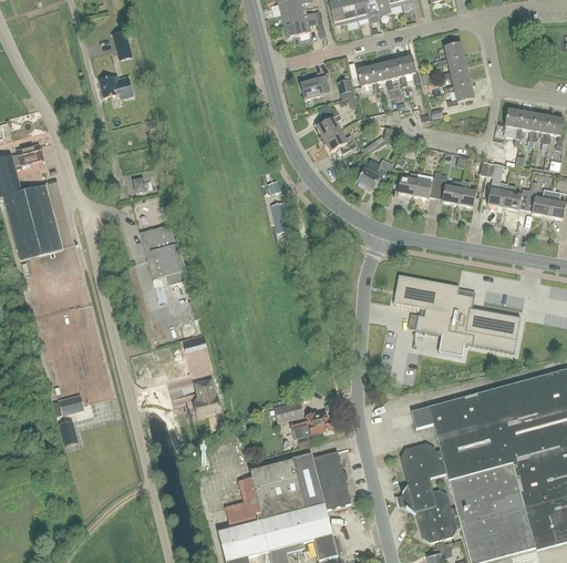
[(281,13),(305,8),(303,2),(312,0),(287,0),(278,2),(281,13)]
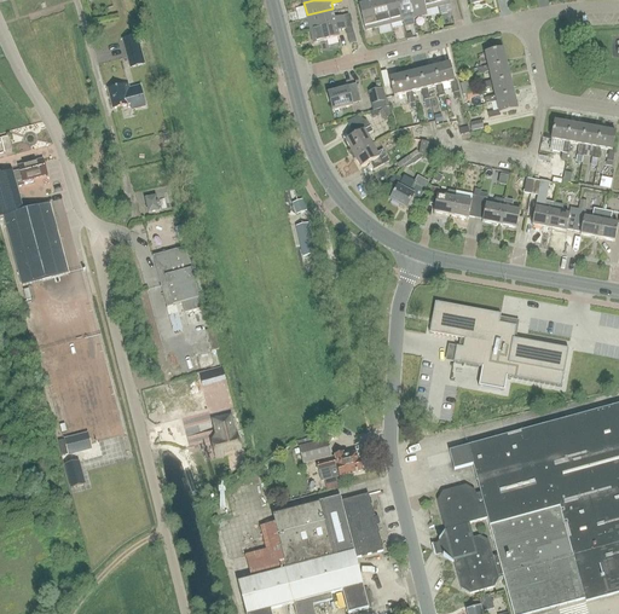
[(365,27),(377,23),(371,0),(359,0),(365,27)]
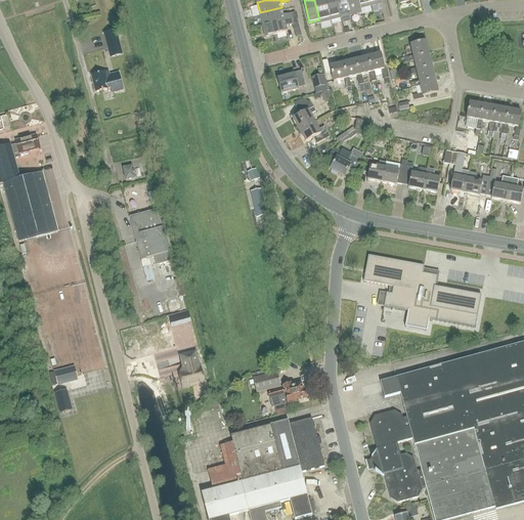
[(330,17),(325,0),(314,0),(319,19),(330,17)]
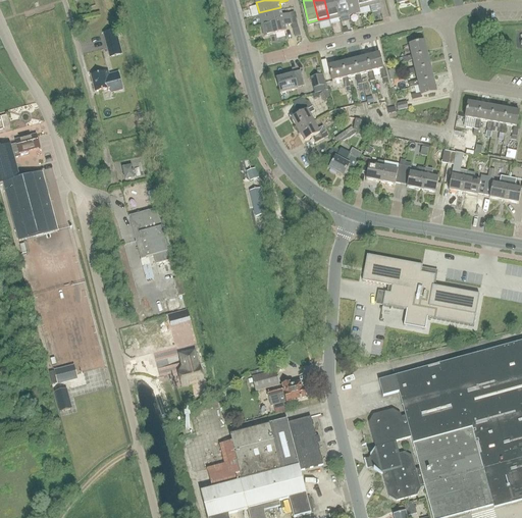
[(324,0),(328,17),(338,14),(334,0),(324,0)]
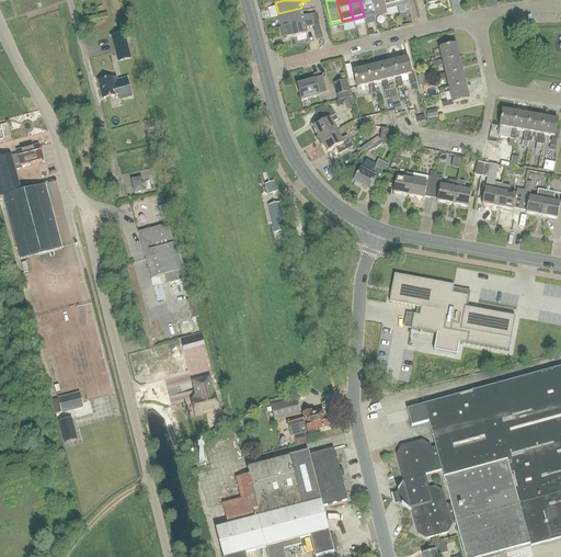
[(376,13),(371,0),(359,0),(364,15),(376,13)]
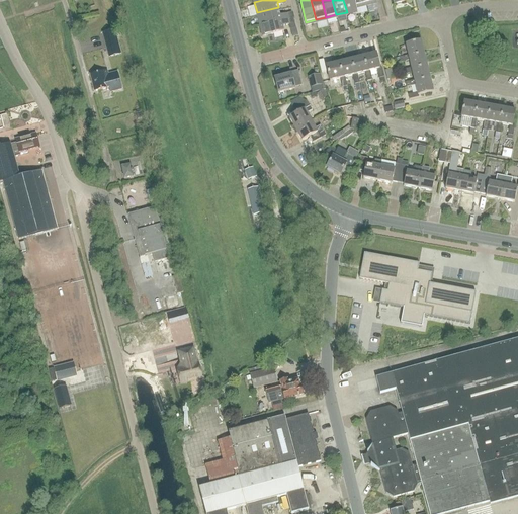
[(343,0),(347,12),(357,9),(356,5),(354,0),(343,0)]
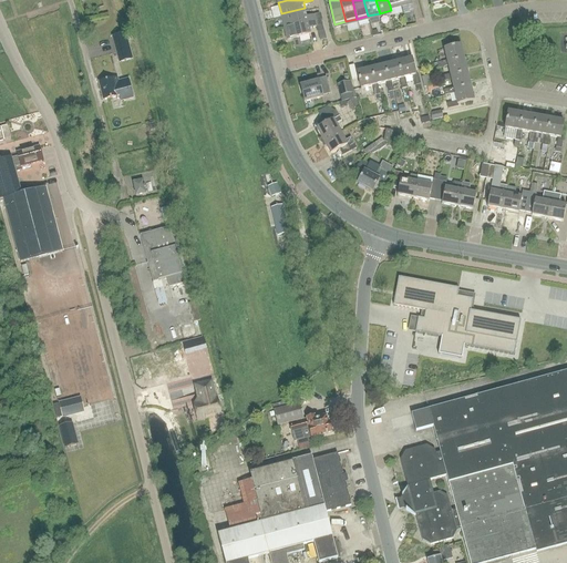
[(306,13),(305,8),(281,13),(284,24),(321,16),(319,10),(306,13)]
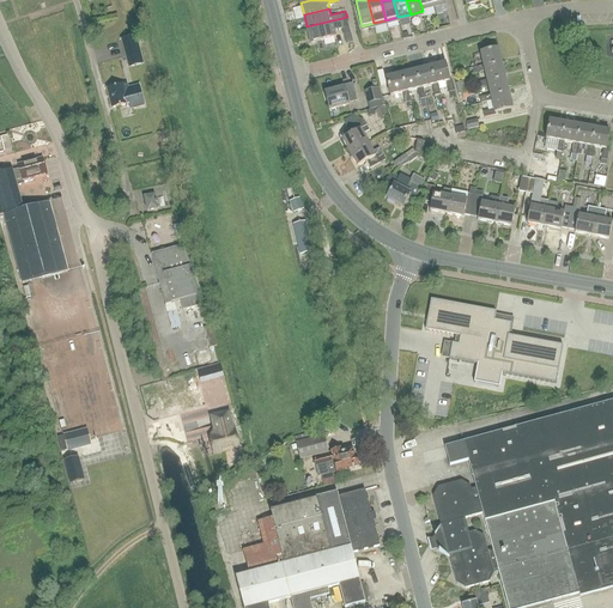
[(347,17),(307,26),(310,40),(335,32),(334,26),(341,25),(343,31),(350,29),(347,17)]
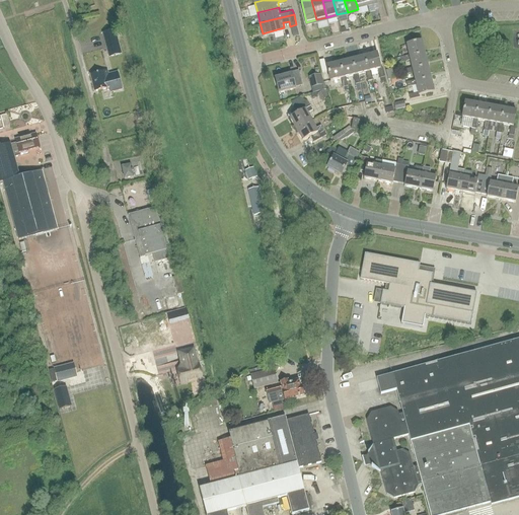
[(115,26),(102,29),(106,47),(119,44),(115,26)]
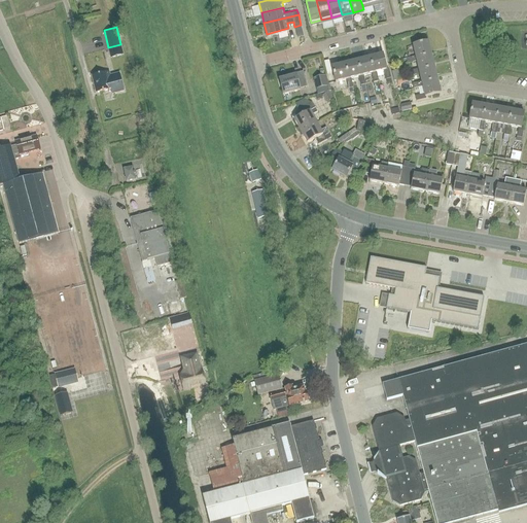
[(407,60),(416,58),(416,55),(431,51),(428,38),(413,42),(415,53),(406,55),(407,60)]
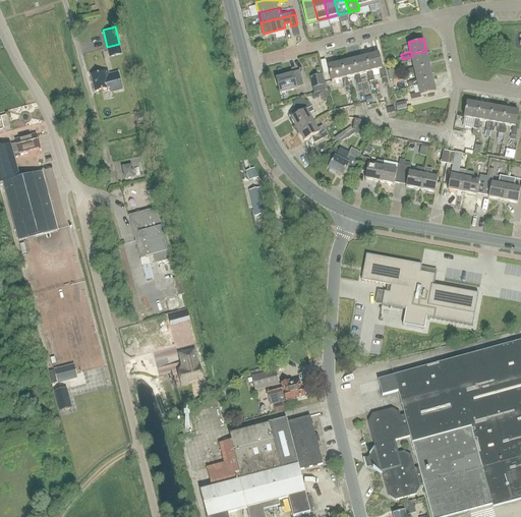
[(378,50),(365,53),(369,68),(371,68),(379,66),(382,74),(386,73),(384,64),(382,65),(378,50)]
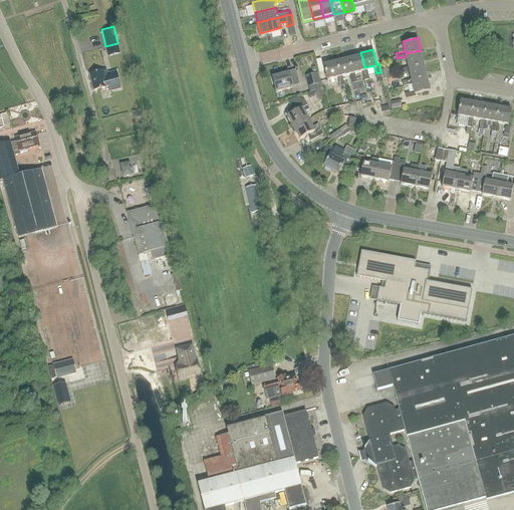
[(400,70),(409,68),(409,66),(424,62),(421,50),(406,53),(406,56),(408,63),(399,65),(400,70)]
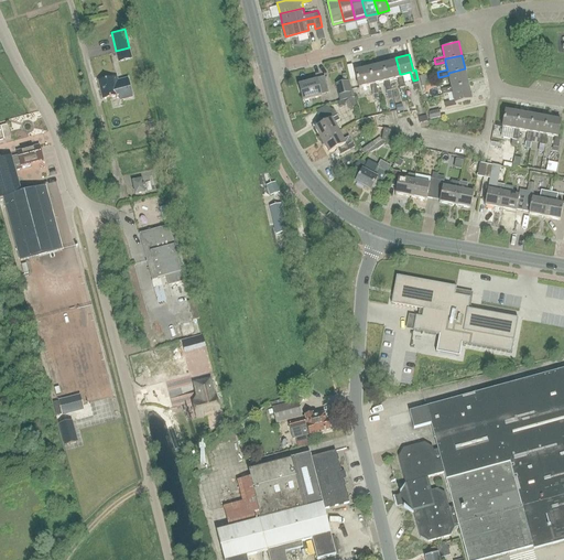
[(400,84),(404,83),(402,74),(400,74),(396,57),(382,61),(386,77),(389,77),(397,75),(400,84)]
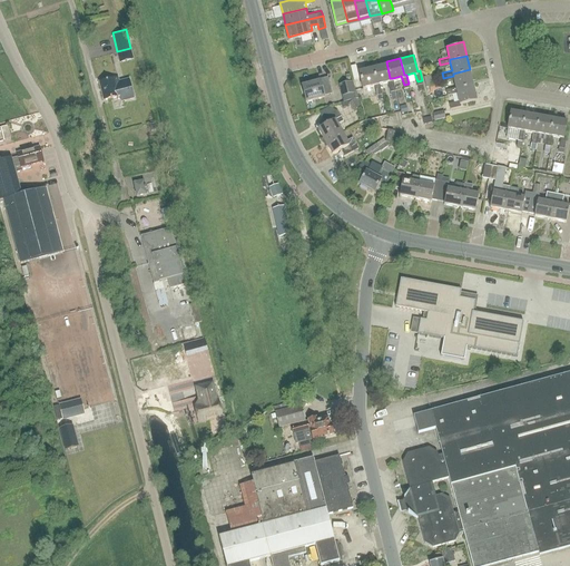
[(395,87),(393,78),(390,78),(386,61),(372,66),(376,81),(380,81),(387,79),(390,88),(395,87)]
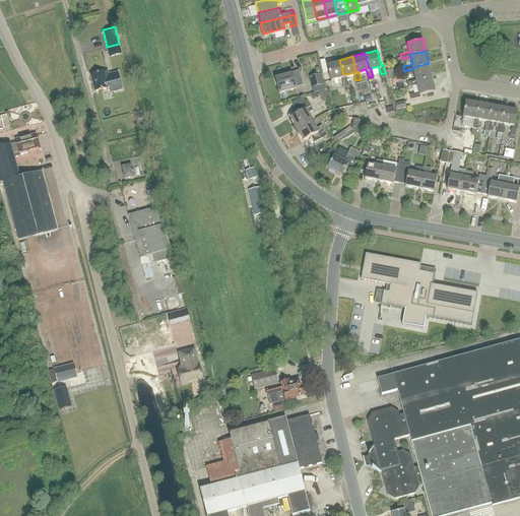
[(348,82),(346,74),(343,74),(339,60),(327,63),(331,77),(341,75),(343,84),(348,82)]
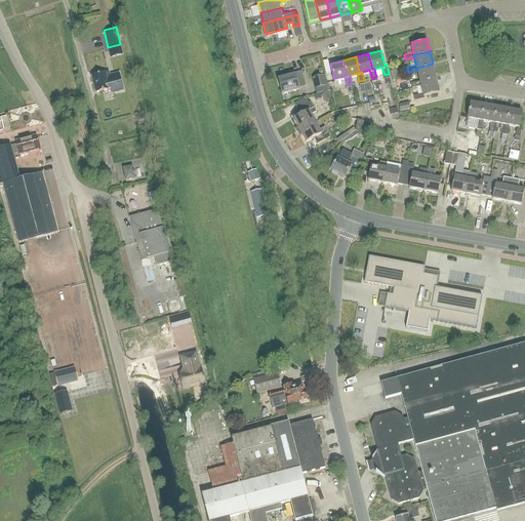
[(411,85),(420,82),(420,80),(435,76),(433,64),(417,68),(417,70),(419,77),(410,80),(411,85)]
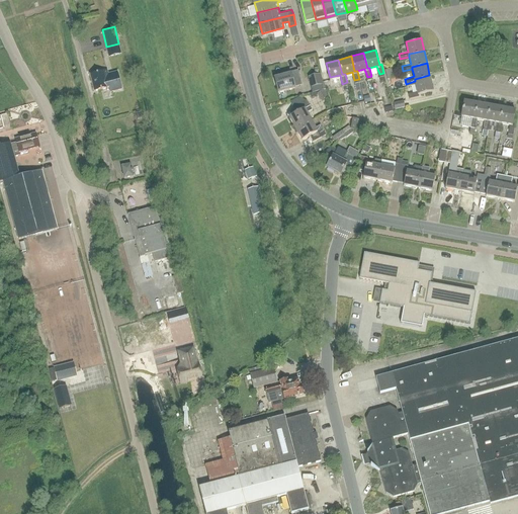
[(106,67),(89,71),(94,88),(108,84),(109,88),(121,85),(116,68),(107,71),(106,67)]
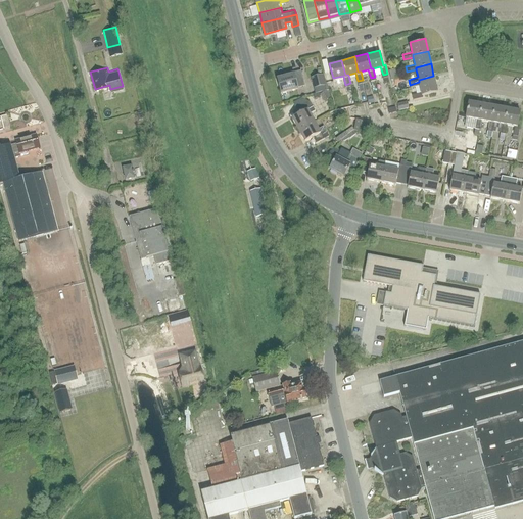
[(296,85),(303,83),(300,67),(285,72),(285,74),(276,76),(280,90),(297,86),(296,85)]
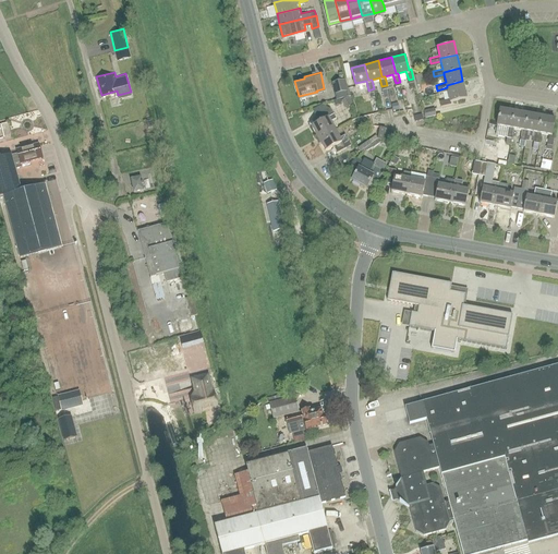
[(336,96),(349,93),(344,75),(331,79),(336,96)]
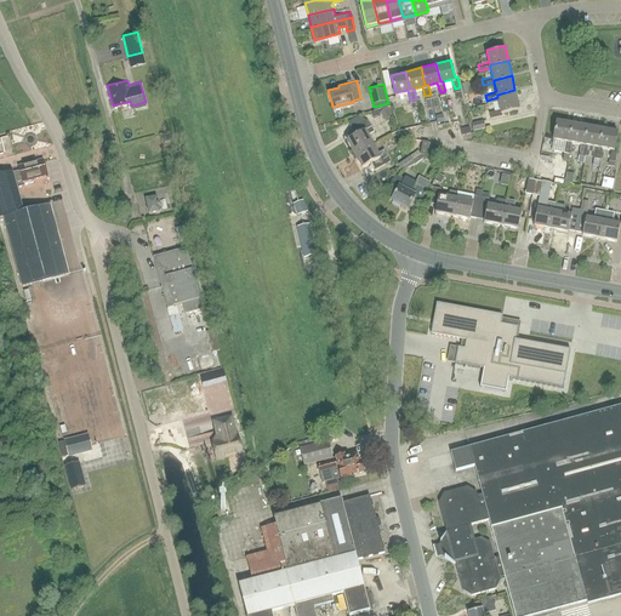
[(518,106),(514,90),(497,95),(497,97),(500,107),(489,109),(490,114),(502,112),(501,109),(518,106)]
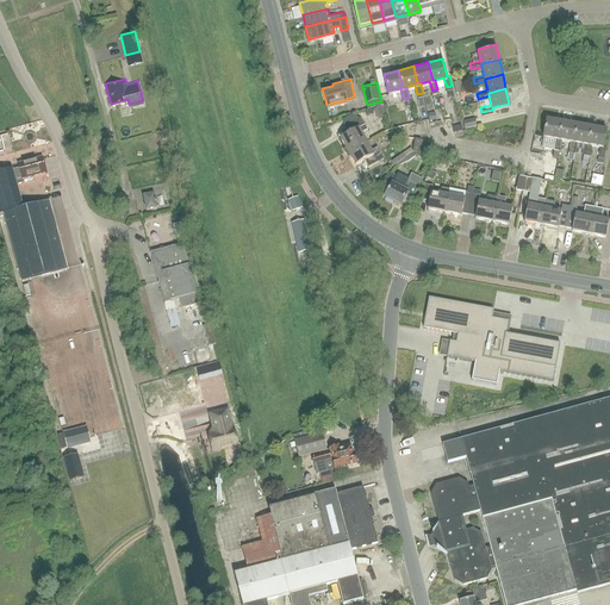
[(378,114),(386,110),(381,101),(373,106),(378,114)]
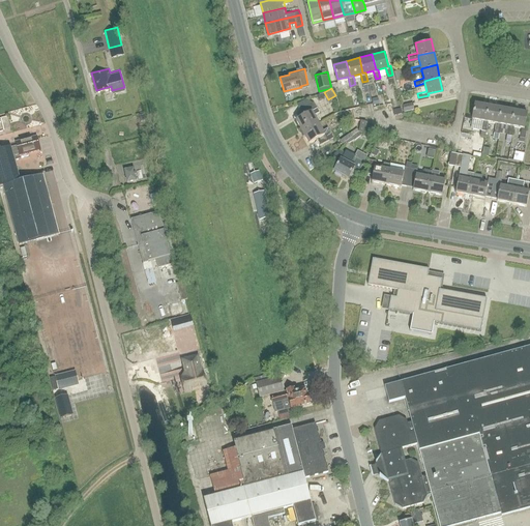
[(394,115),(403,114),(401,96),(392,97),(394,115)]
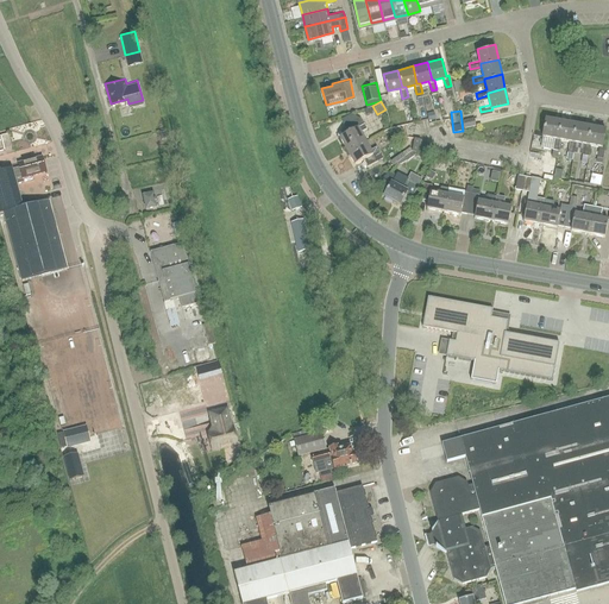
[(346,148),(365,138),(360,129),(366,125),(360,114),(344,123),(347,130),(339,134),(346,148)]
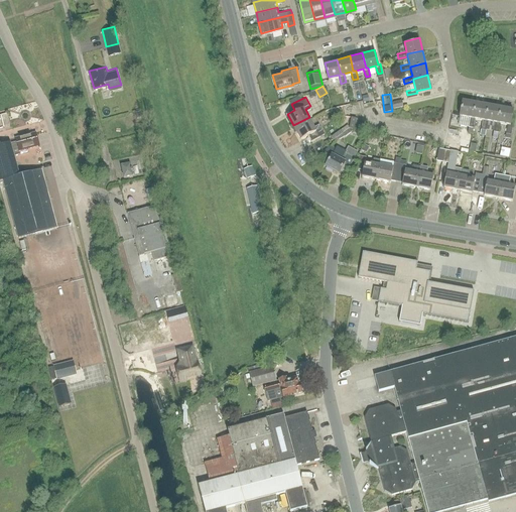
[(393,106),(403,103),(401,97),(391,99),(393,106)]
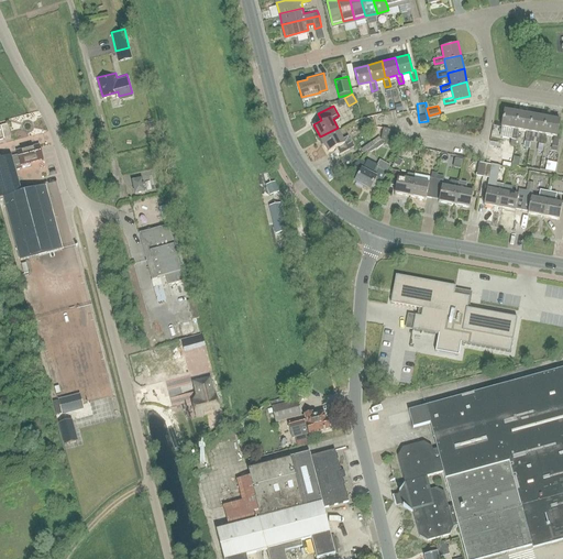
[(515,125),(518,109),(504,107),(500,123),(512,125),(510,141),(515,142),(518,127),(515,125)]
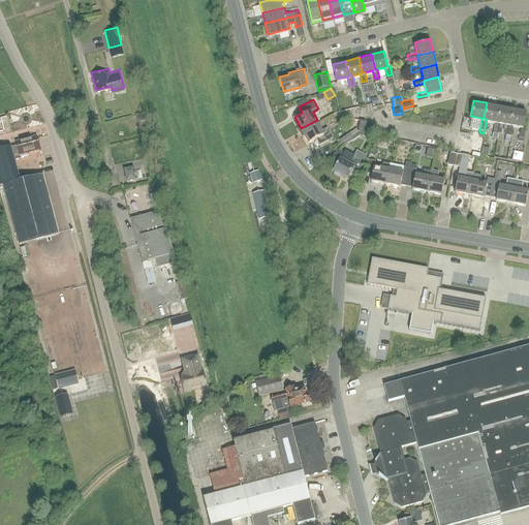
[(497,121),(499,104),(487,102),(484,118),(487,119),(495,120),(492,134),(497,135),(499,121),(497,121)]
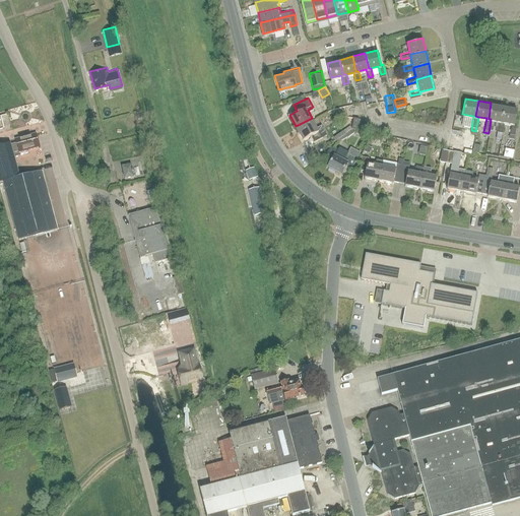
[(501,136),(502,130),(503,122),(501,121),(504,106),(491,103),(489,119),(491,119),(499,121),(496,135),(501,136)]
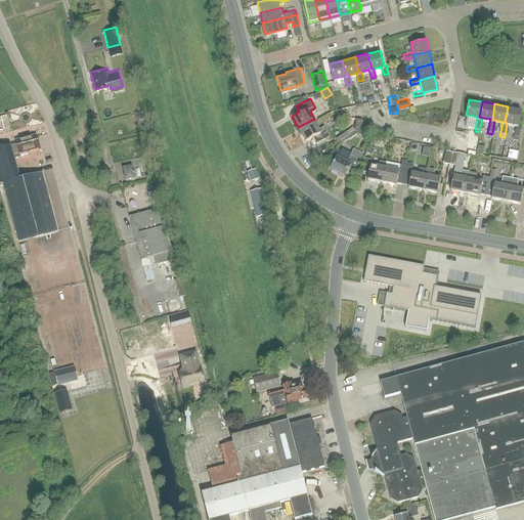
[(505,122),(507,123),(515,124),(514,132),(518,133),(520,124),(518,124),(520,109),(508,106),(505,122)]
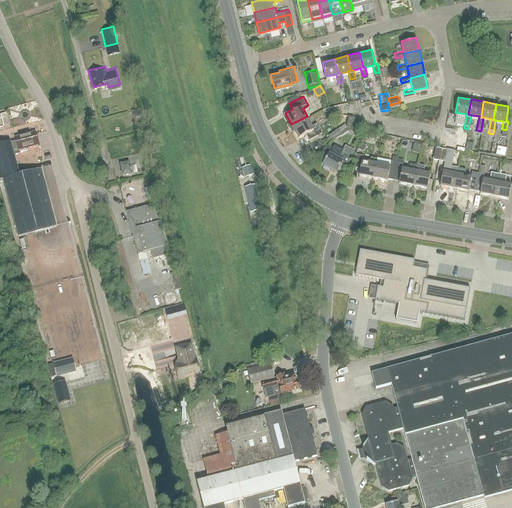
[(348,113),(346,122),(346,125),(350,126),(351,126),(352,121),(353,121),(354,115),(353,115),(353,114),(348,113)]
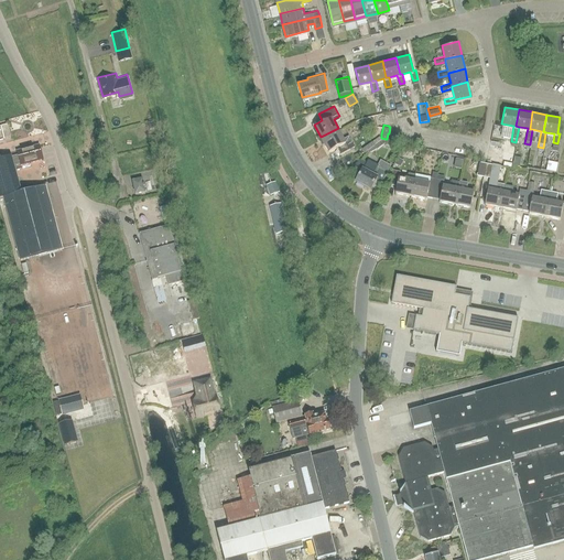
[(343,136),(338,128),(321,137),(328,149),(336,146),(339,151),(354,143),(348,132),(343,136)]
